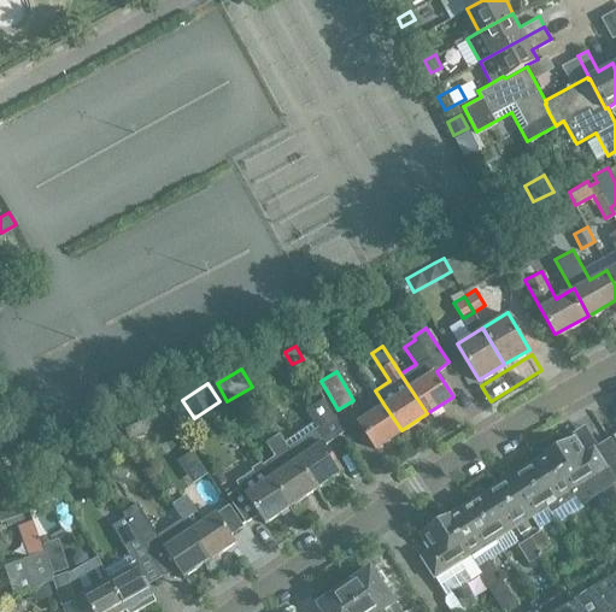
[(283,439),(316,487),(341,469),(323,442),(344,430),(324,396),(306,409),(314,419),(283,439)]
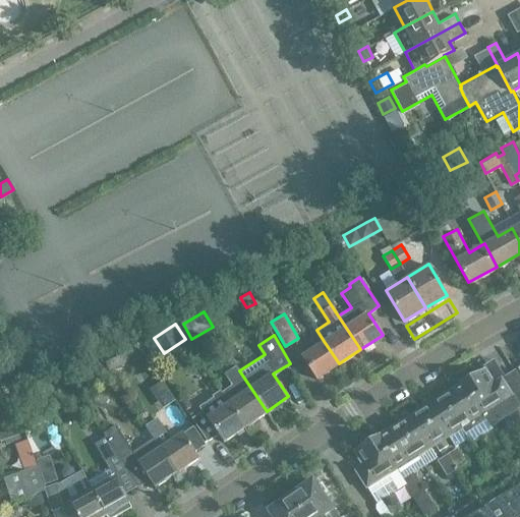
[(152,338),(145,341),(151,353),(158,348),(152,338)]
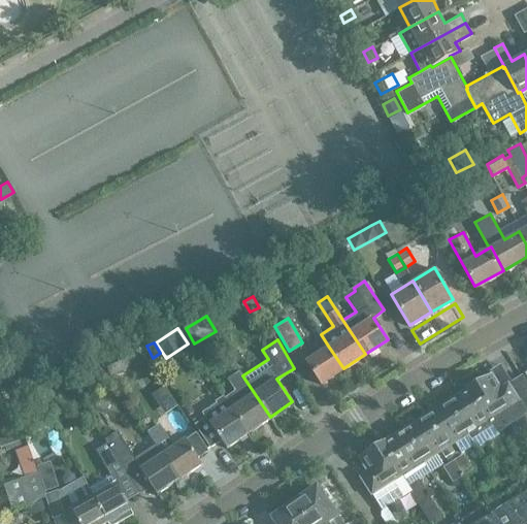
[(108,377),(138,362),(130,346),(100,360),(108,377)]
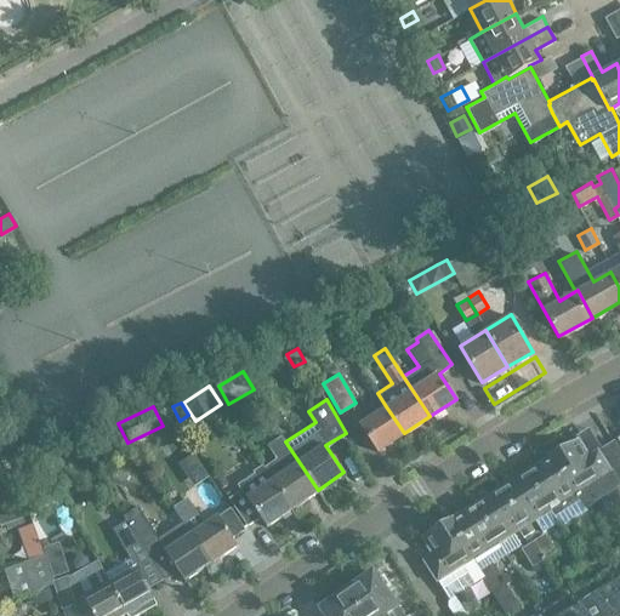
[(404,433),(386,406),(360,423),(377,450),(404,433)]
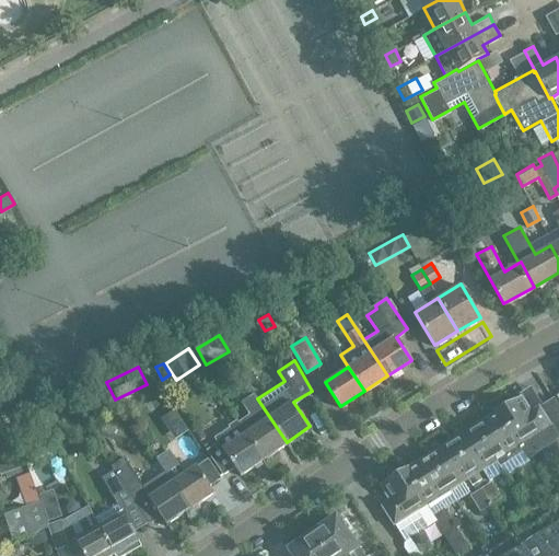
[(92,406),(106,400),(100,385),(85,393),(92,406)]
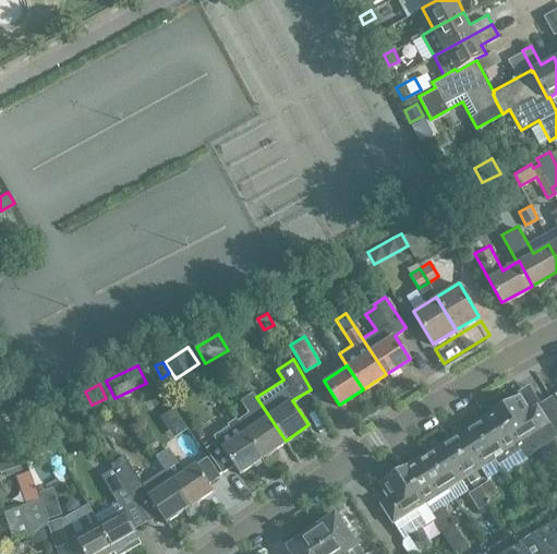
[(286,441),(256,397),(253,392),(240,400),(247,411),(237,419),(263,456),(286,441)]
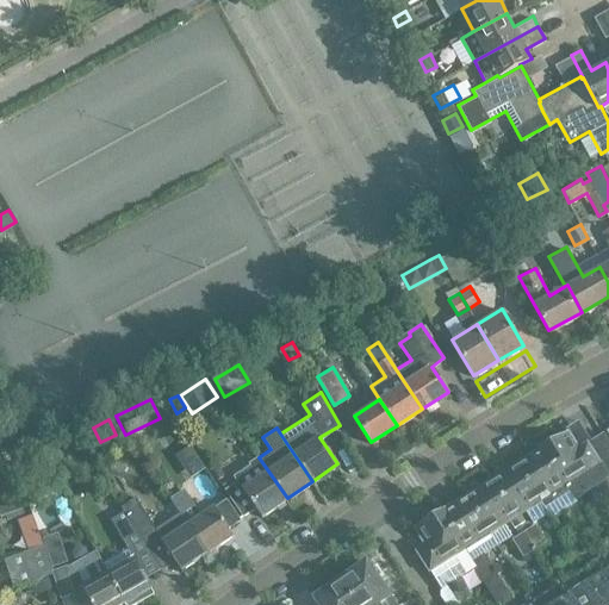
[(604,473),(608,471),(608,443),(602,431),(585,442),(576,448),(565,431),(557,437),(553,436),(547,437),(544,442),(544,444),(540,447),(571,494),(573,493),(585,486),(589,484),(604,473)]
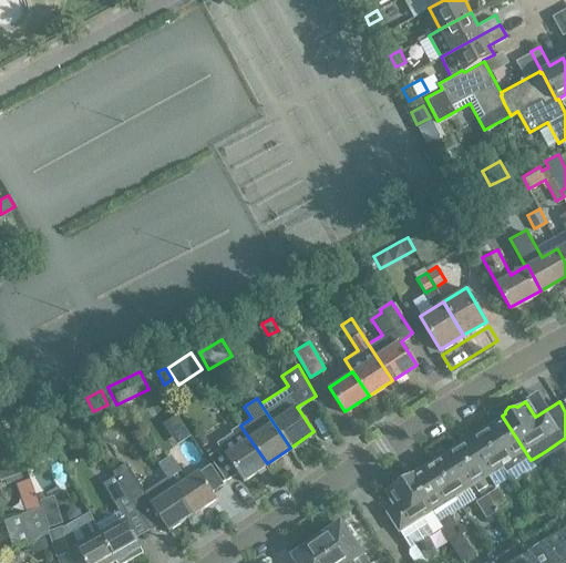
[(494,421),(479,431),(507,476),(511,481),(524,473),(534,467),(531,460),(502,416),(494,421)]
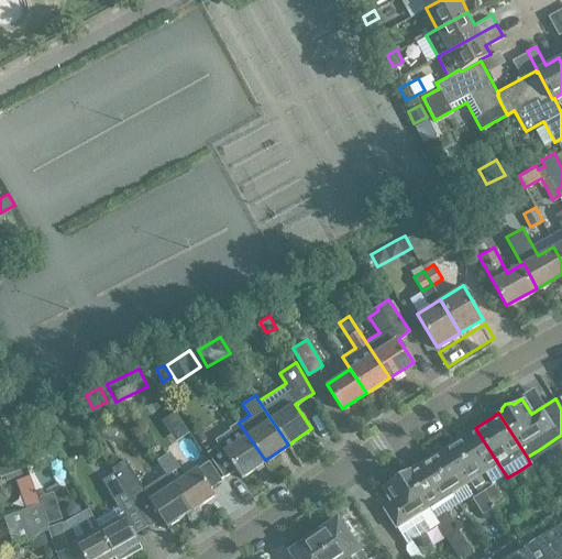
[(265,460),(239,423),(238,420),(229,426),(230,428),(215,438),(218,444),(207,451),(223,477),(235,468),(241,477),(265,460)]
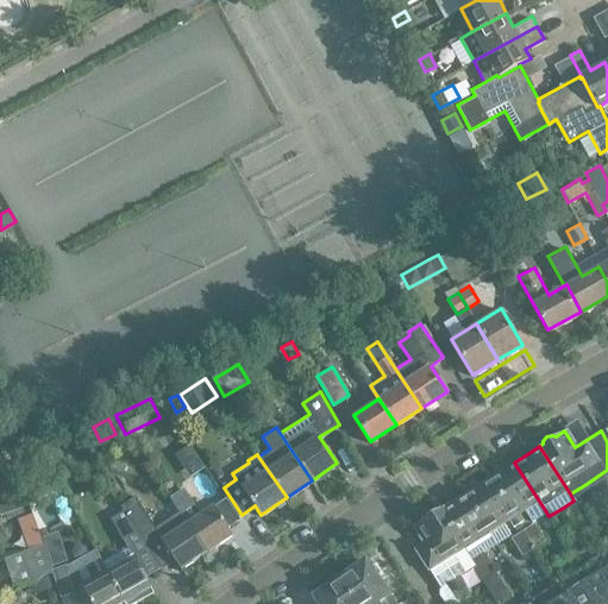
[(531,518),(545,510),(514,463),(489,478),(518,522),(522,520),(518,510),(522,508),(531,518)]
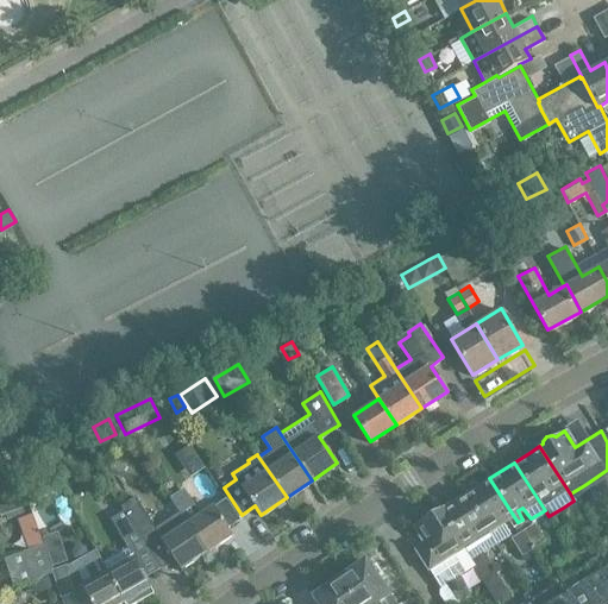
[(489,478),(465,494),(495,541),(509,533),(502,521),(507,517),(513,526),(518,522),(489,478)]
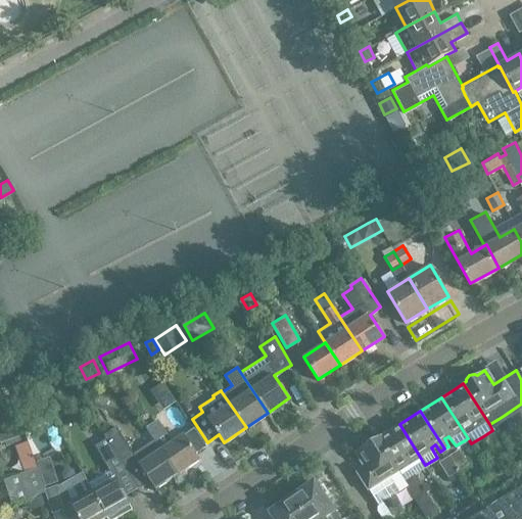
[(154,437),(177,473),(200,458),(195,452),(206,444),(194,427),(172,441),(157,419),(146,426),(154,437)]
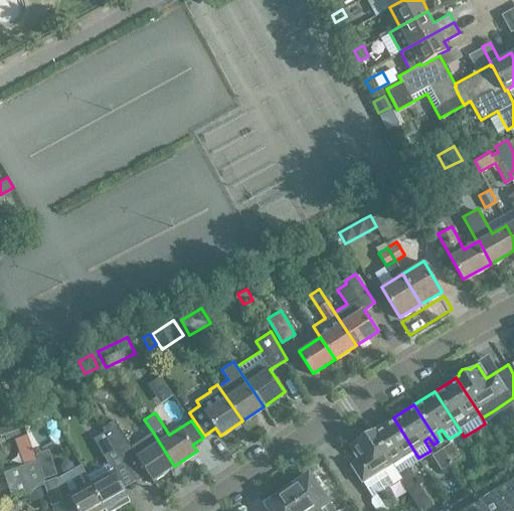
[(0,434),(18,427),(13,413),(0,418),(0,434)]
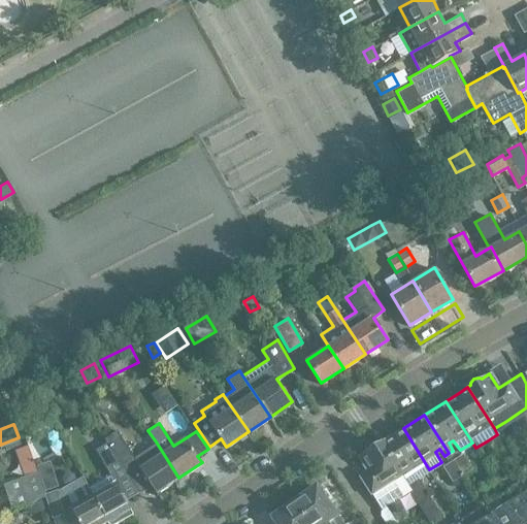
[(410,490),(418,500),(430,520),(439,514),(427,494),(419,481),(417,478),(429,469),(403,428),(389,437),(388,437),(381,443),(406,484),(407,484),(410,490)]
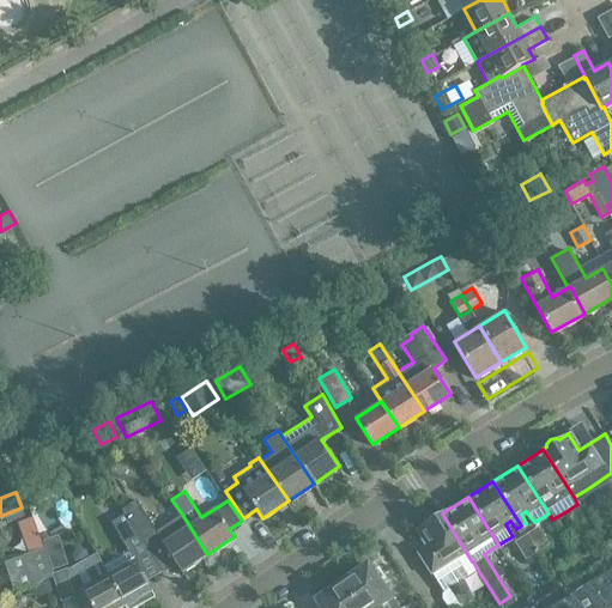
[(207,554),(181,512),(168,521),(155,529),(135,498),(121,508),(125,511),(162,569),(163,571),(176,563),(182,571),(207,554)]
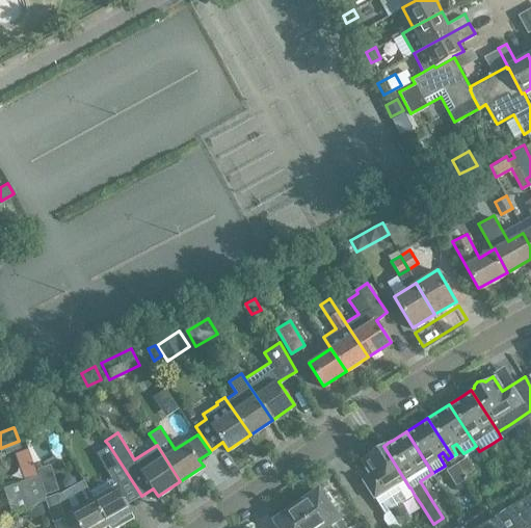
[(94,500),(107,525),(131,512),(131,513),(132,512),(127,503),(140,494),(108,444),(96,452),(116,487),(95,500),(94,500)]
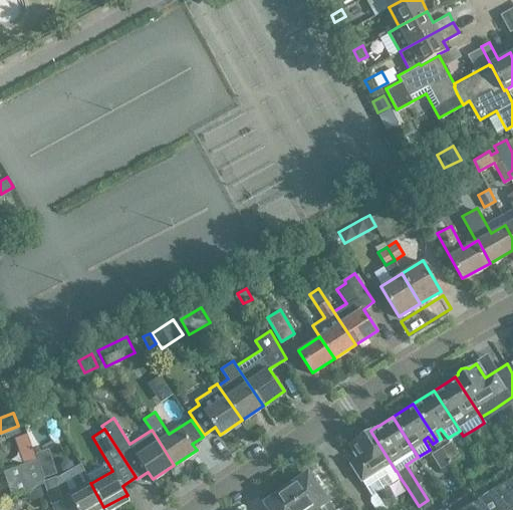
[(370,431),(369,431),(367,430),(362,431),(358,435),(359,437),(349,444),(358,458),(351,463),(361,479),(371,494),(376,491),(383,504),(395,497),(387,485),(400,477),(397,471),(396,471),(370,431)]
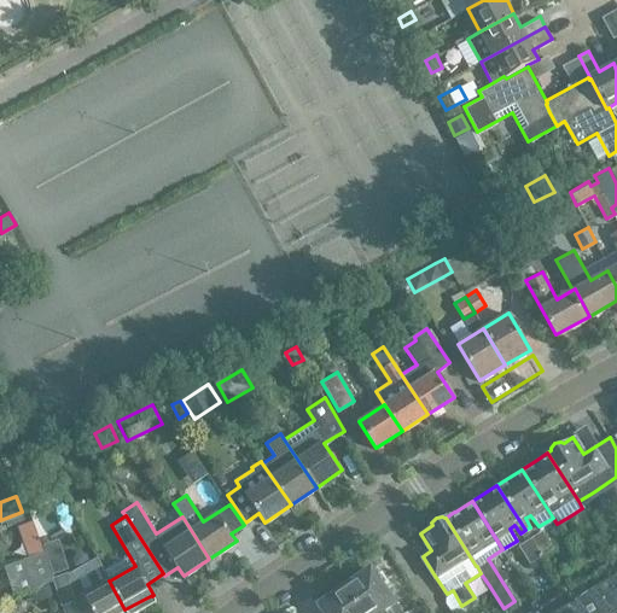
[(535,535),(530,538),(540,554),(551,547),(541,531),(535,535)]
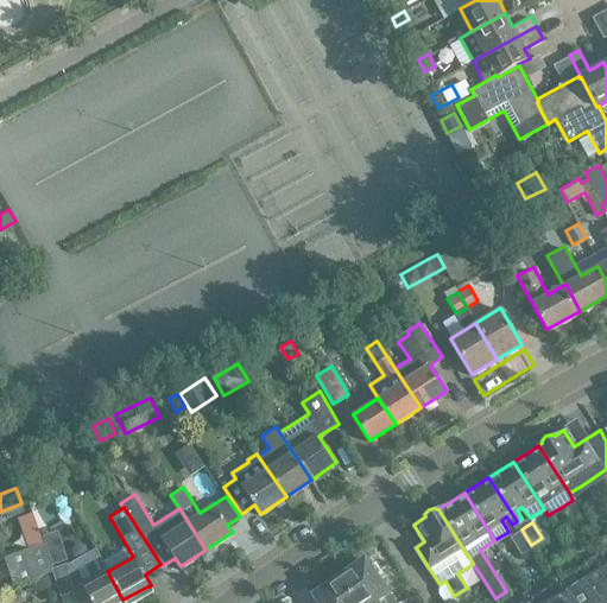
[(520,551),(531,545),(522,529),(517,532),(511,535),(520,551)]
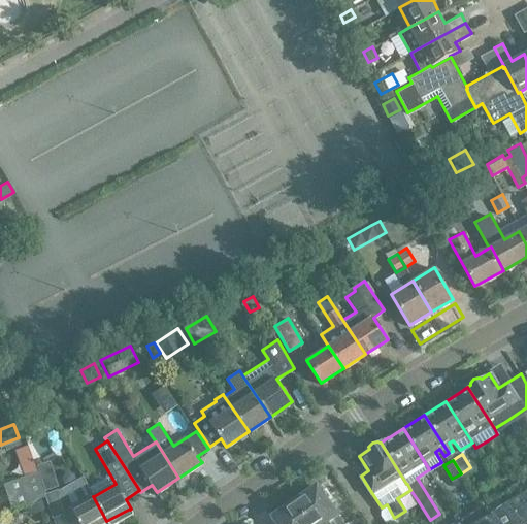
[(37,470),(44,491),(55,488),(45,467),(37,470)]
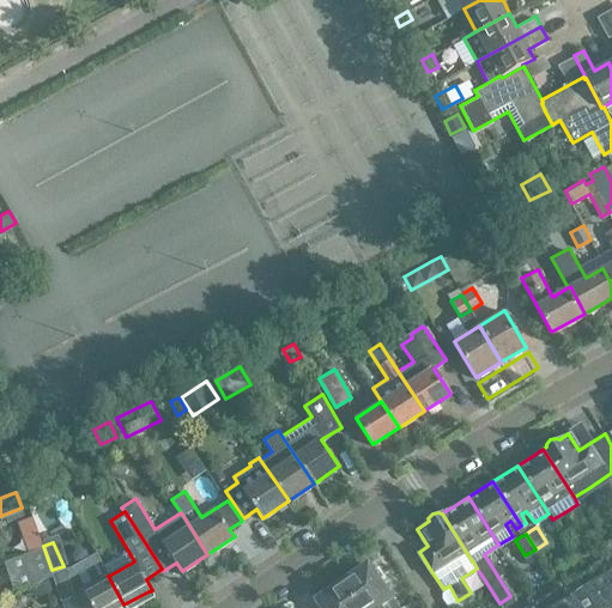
[(53,575),(42,547),(20,555),(31,583),(53,575)]
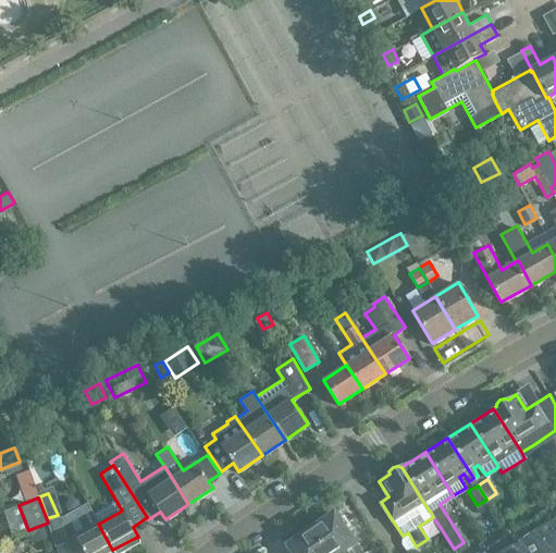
[(98,524),(99,524),(93,511),(81,518),(60,515),(47,519),(54,545),(64,541),(71,552),(107,552),(112,550),(98,524)]
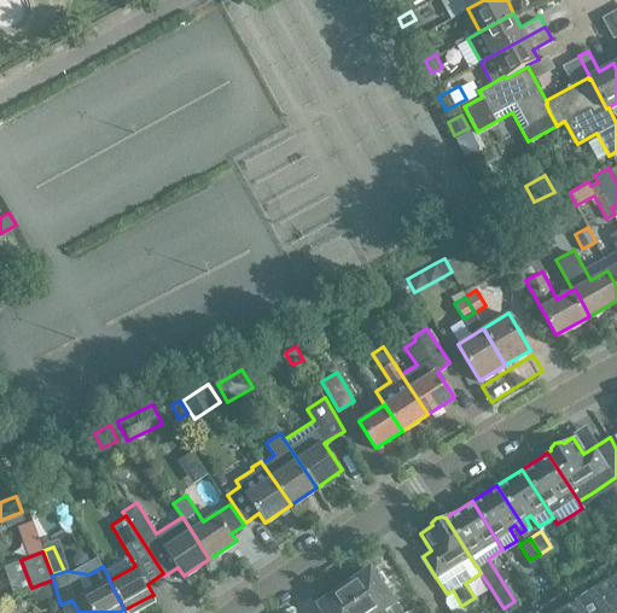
[(409,612),(407,608),(402,612),(371,567),(359,576),(355,574),(348,581),(348,583),(344,585),(362,612),(409,612)]
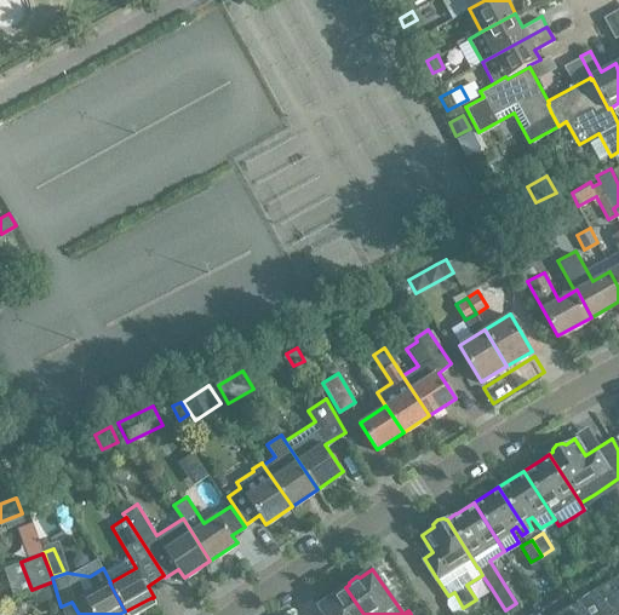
[(618,574),(599,588),(614,614),(618,611),(618,574)]
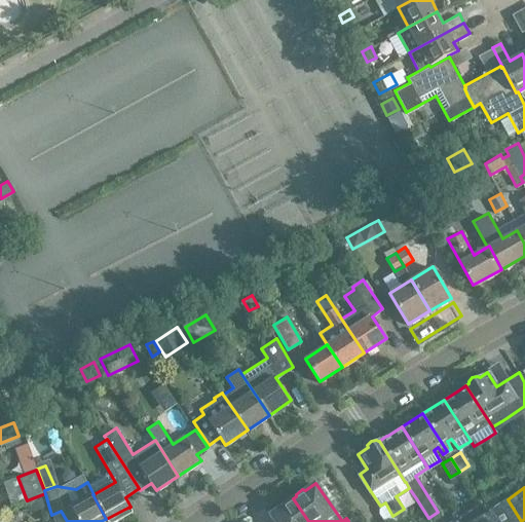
[(308,521),(293,498),(291,499),(288,498),(282,504),(282,507),(270,514),(275,521),(308,521)]
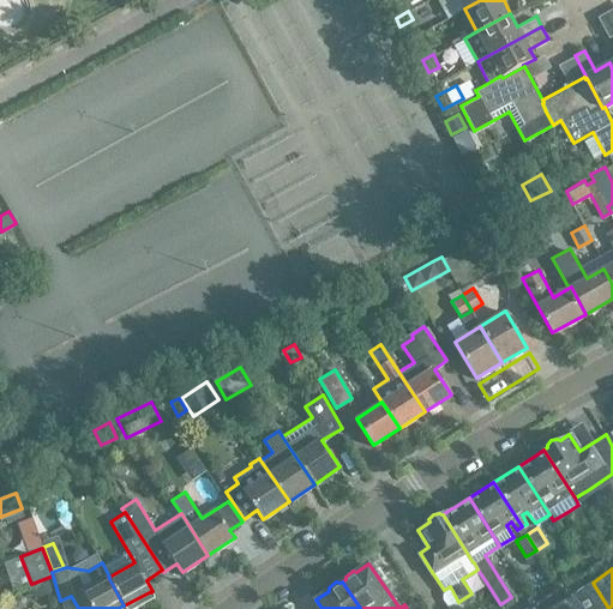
[(608,608),(593,583),(566,598),(574,608),(608,608)]
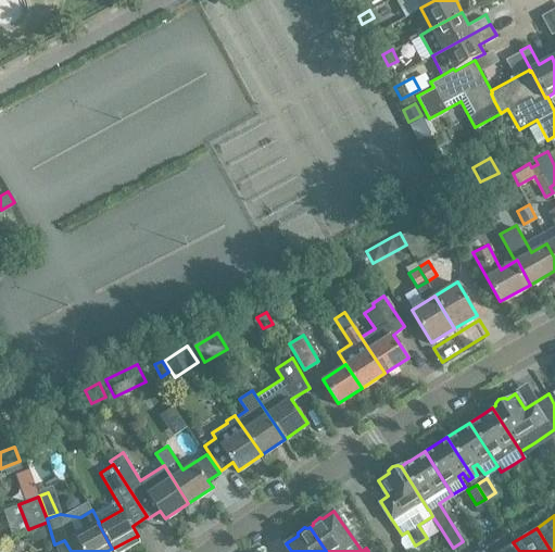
[(519,551),(513,542),(496,551),(519,551)]
